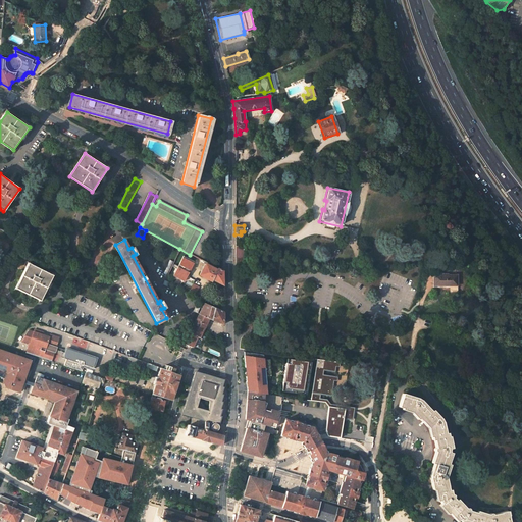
[(243,267),(243,246),(235,246),(236,267),(243,267)]
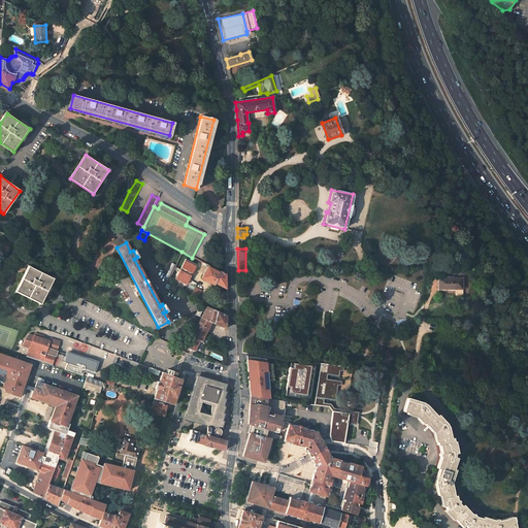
[(28,266),(17,291),(40,304),(53,278),(28,266)]
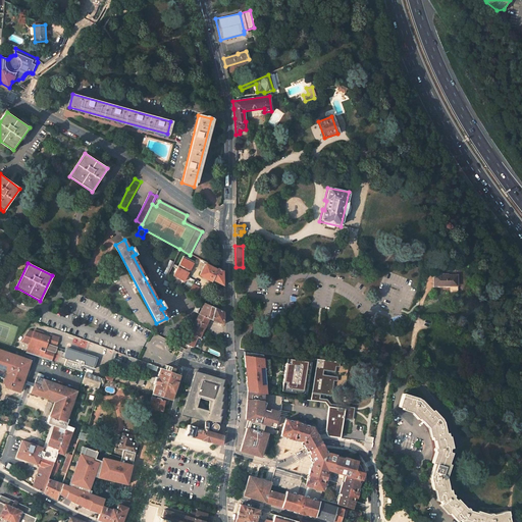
[(217,271),(205,264),(200,275),(211,281),(212,280),(222,286),(222,271),(218,269),(217,271)]
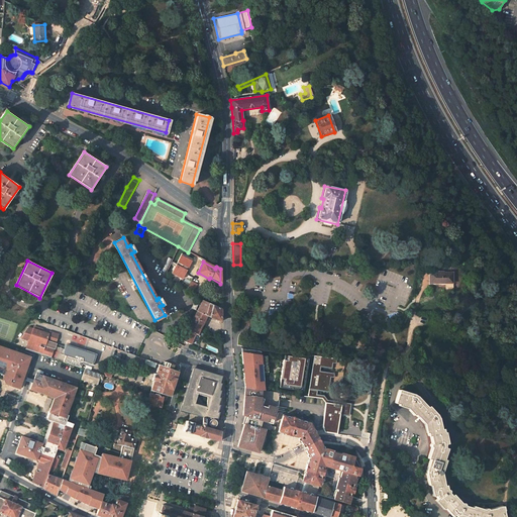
[(199,293),(202,286),(167,269),(164,277),(199,293)]
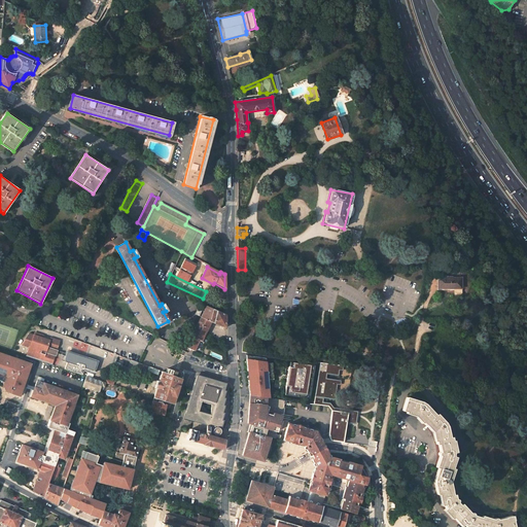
[(461,293),(462,278),(454,278),(454,277),(446,277),(446,278),(440,278),(440,282),(441,282),(441,287),(450,287),(450,290),(454,290),(454,293),(461,293)]
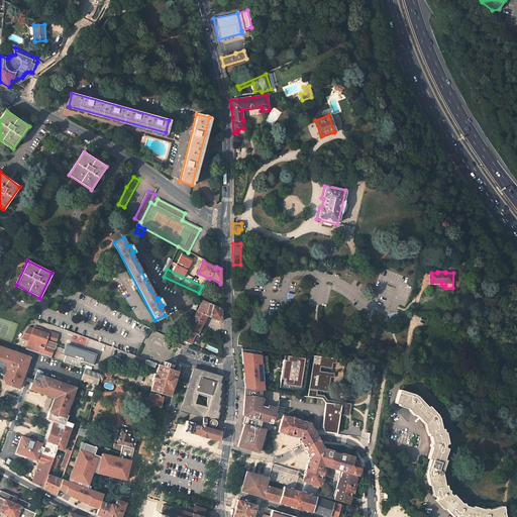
[(201,327),(206,316),(221,322),(221,309),(202,300),(199,306),(197,311),(191,323),(201,327)]
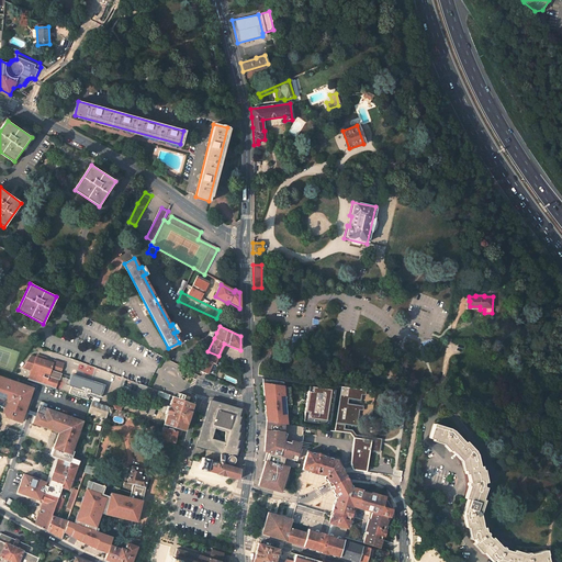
[(212,362),(214,363),(217,357),(218,356),(208,351),(199,370),(201,371),(206,374),(212,362)]
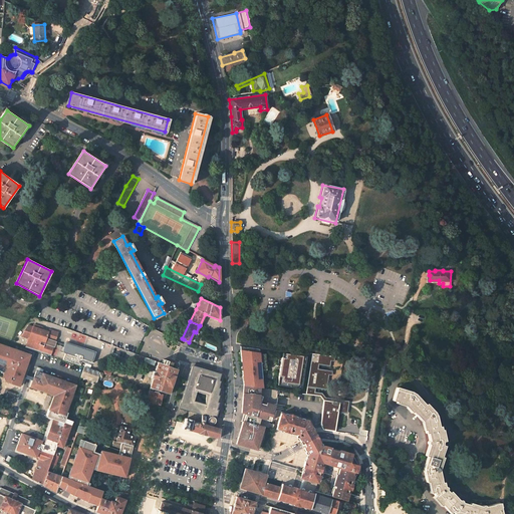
[(46,343),(48,339),(55,341),(58,332),(48,328),(48,331),(41,329),(42,326),(33,323),(32,326),(27,324),(20,335),(28,338),(25,347),(50,355),(53,346),(46,343)]
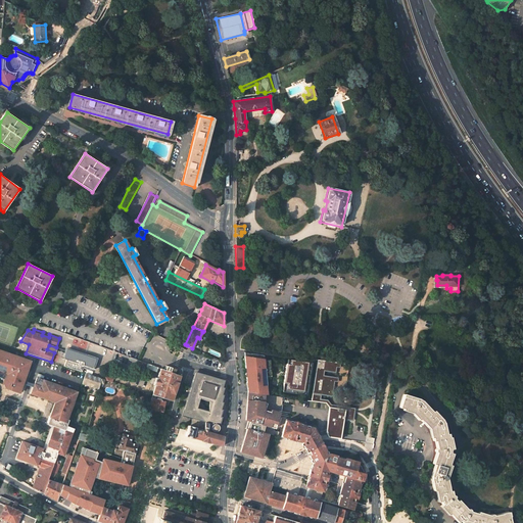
[(31,361),(0,349),(0,373),(5,375),(4,379),(2,384),(6,385),(20,390),(22,384),(24,381),(31,361)]
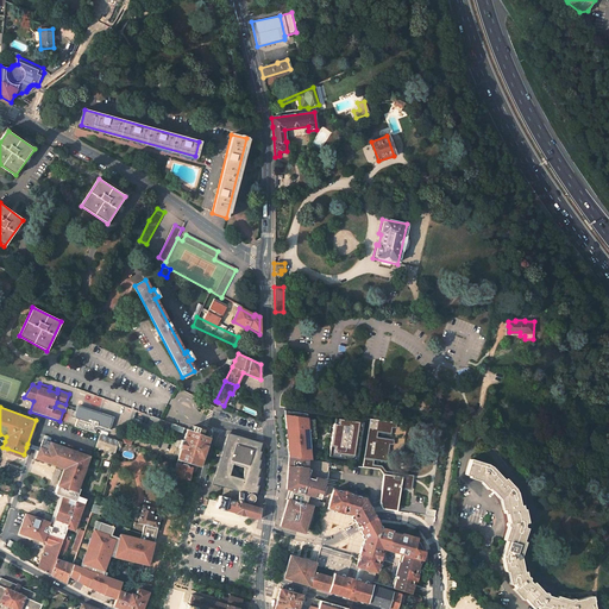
[(108,429),(112,420),(77,408),(74,419),(77,419),(98,426),(108,429)]
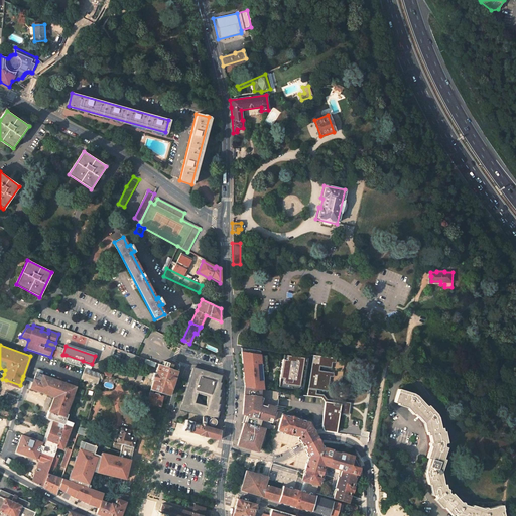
[(243,374),(244,389),(260,391),(263,391),(261,373),(267,373),(265,357),(260,357),(259,352),(240,349),(242,365),(244,365),(245,374),(243,374)]
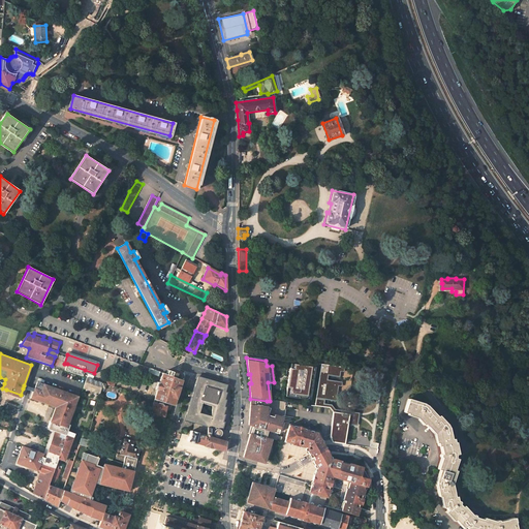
[(83,376),(85,370),(67,364),(65,371),(83,376)]
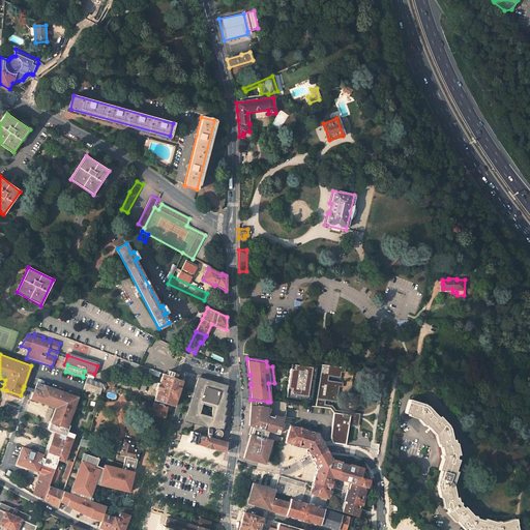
[(312,369),(294,365),(293,370),(290,370),(286,395),(292,395),(292,399),(302,401),(303,398),(311,399),(314,381),(311,381),(313,369),(312,367),(312,369)]
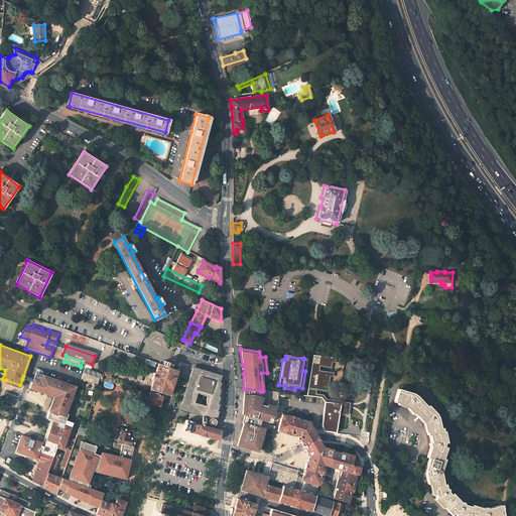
[(325,395),(317,394),(317,391),(329,393),(330,388),(331,378),(332,373),(320,371),(320,368),(333,369),(334,364),(334,359),(313,356),(307,397),(324,399),(326,402),(328,400),(325,395)]
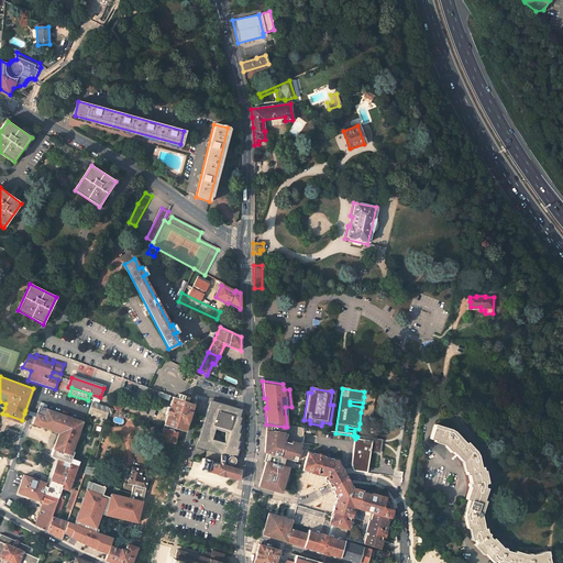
[(177,398),(173,397),(169,408),(168,407),(166,415),(167,415),(164,424),(186,432),(195,406),(188,403),(177,398)]
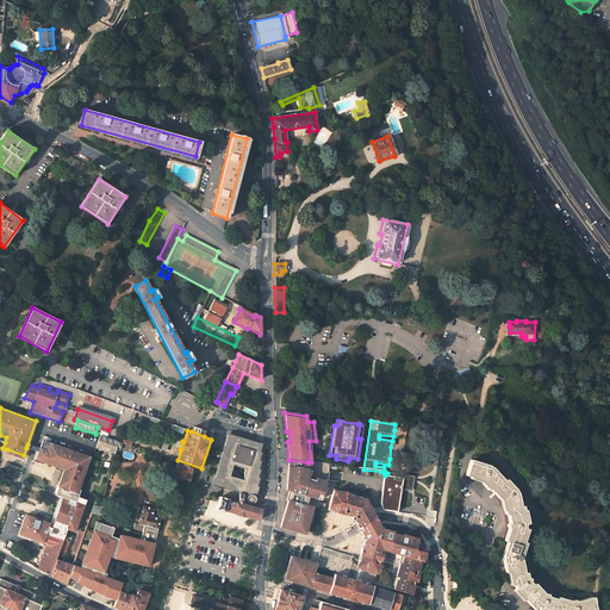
[(254,503),(255,502),(255,500),(255,499),(255,498),(254,498),(254,497),(253,497),(253,496),(253,495),(255,496),(257,487),(256,486),(259,478),(256,478),(259,470),(256,470),(259,461),(257,460),(260,453),(259,452),(261,444),(229,435),(213,486),(224,489),(224,491),(222,498),(221,497),(216,510),(223,511),(225,512),(225,511),(238,516),(259,522),(260,511),(257,510),(248,506),(249,504),(250,504),(251,504),(253,504),(254,503)]
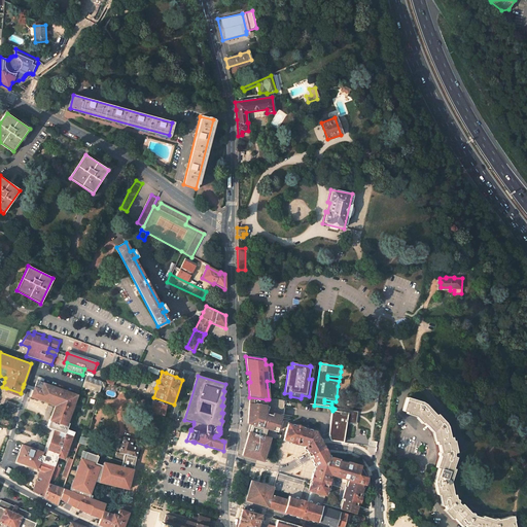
[(86,377),(82,387),(100,392),(101,386),(102,382),(86,377)]
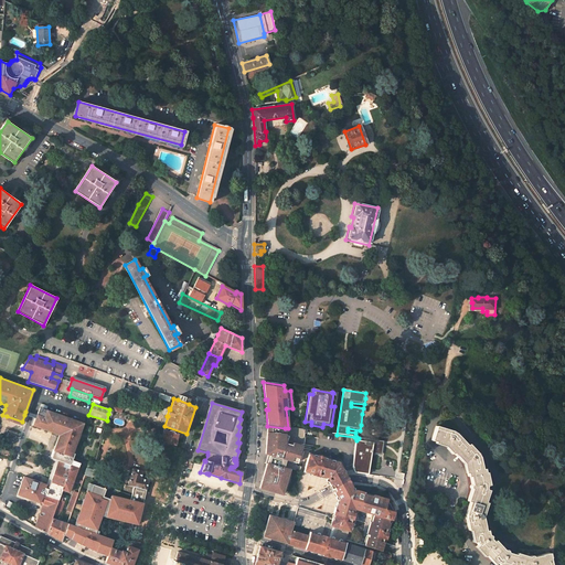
[(59,461),(71,466),(73,460),(75,455),(75,454),(73,452),(83,424),(39,408),(36,416),(35,418),(32,426),(60,435),(51,458),(59,461)]
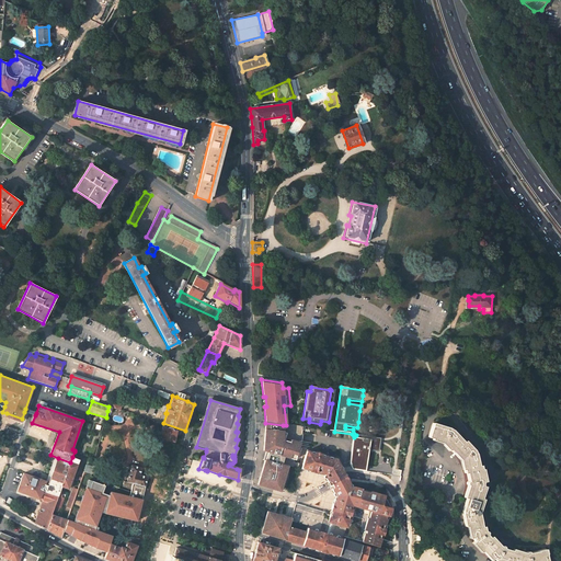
[(22,419),(7,413),(6,416),(21,422),(22,419)]
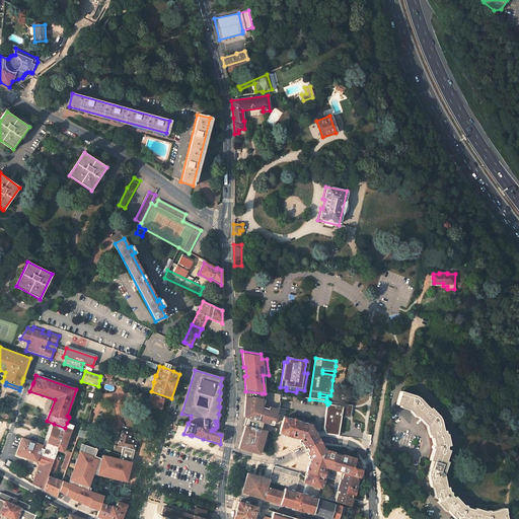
[(262,393),(245,391),(244,397),(243,418),(246,419),(238,449),(260,455),(261,450),(265,451),(270,433),(266,432),(267,431),(266,431),(266,430),(275,433),(277,429),(272,427),(274,421),(277,411),(269,408),(268,411),(261,408),(262,393)]
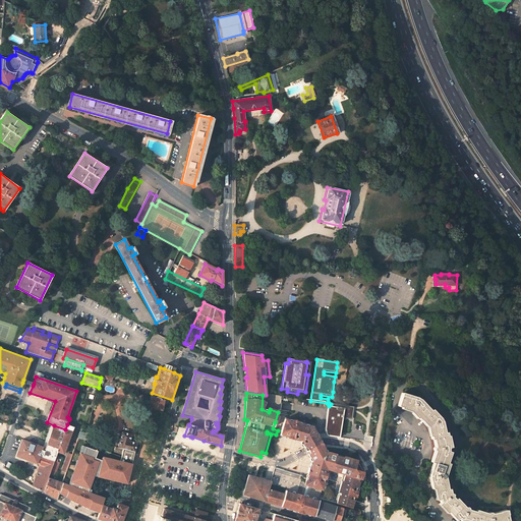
[(509,520),(510,520),(509,520),(508,520),(507,514),(508,514),(507,510),(500,512),(491,514),(491,513),(490,512),(489,512),(488,512),(488,513),(476,510),(476,512),(468,509),(468,508),(467,507),(466,507),(465,507),(457,498),(455,500),(452,497),(453,496),(453,495),(453,494),(452,494),(451,494),(450,488),(448,489),(447,485),(448,485),(445,476),(449,463),(448,463),(451,452),(448,451),(448,448),(451,447),(448,436),(447,436),(446,431),(445,432),(442,421),(440,417),(431,409),(430,410),(420,399),(417,397),(402,393),(398,406),(401,407),(401,409),(410,412),(417,419),(418,417),(420,420),(426,426),(428,437),(430,436),(431,440),(432,440),(435,447),(433,448),(433,449),(433,450),(435,451),(430,462),(432,463),(429,474),(429,477),(431,489),(433,488),(437,500),(439,500),(441,503),(439,505),(447,514),(448,512),(456,520),(458,519),(461,520),(460,520),(509,520)]
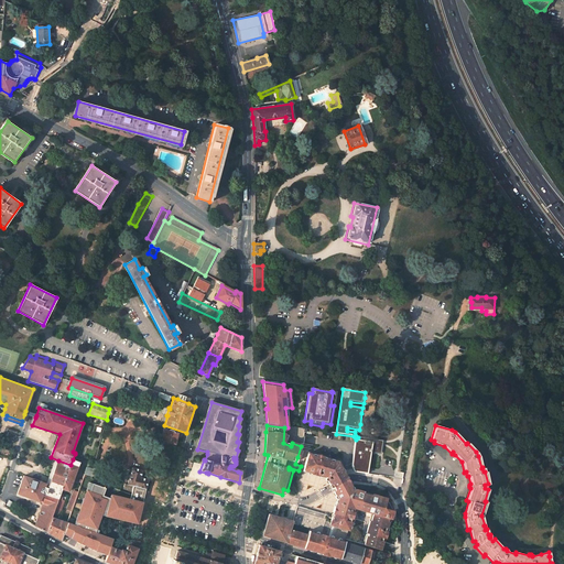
[(175,444),(179,435),(163,430),(161,441),(169,443),(175,444)]
